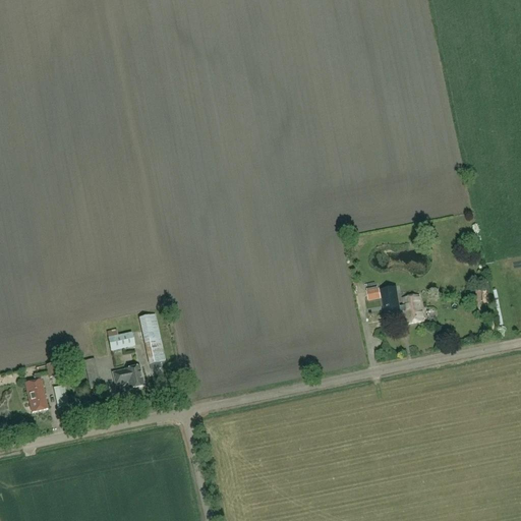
[(364,300),(366,311),(383,309),(380,289),(367,291),(368,300),(364,300)]
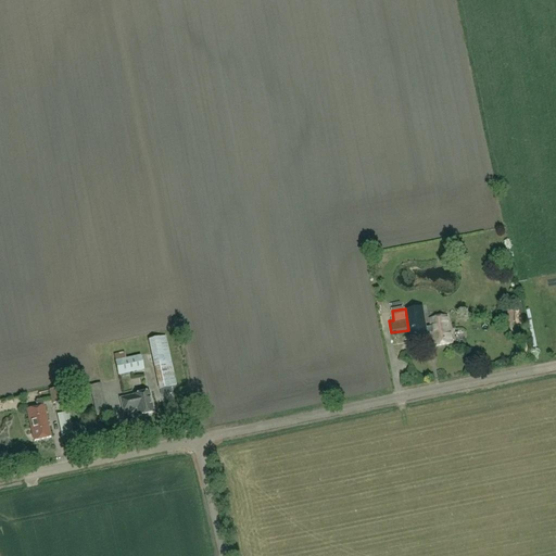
[(430,330),(432,345),(451,342),(446,315),(428,317),(430,325),(428,326),(429,330),(430,330)]
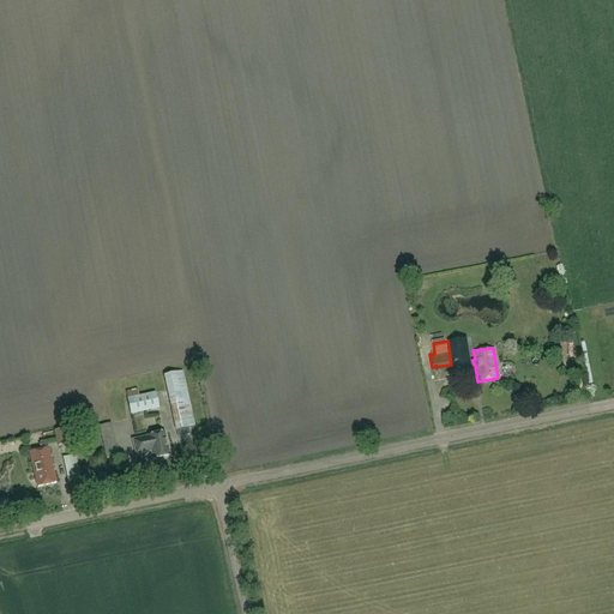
[(164,375),(175,431),(194,427),(182,371),(164,375)]
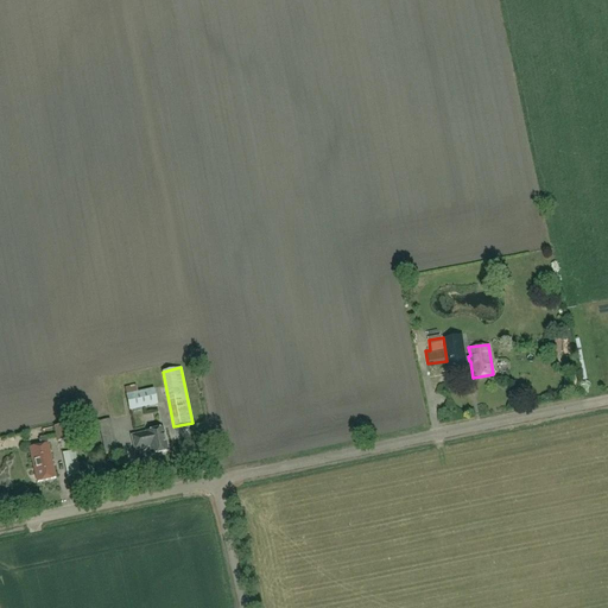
[(153,388),(137,392),(126,396),(130,411),(157,404),(153,388)]
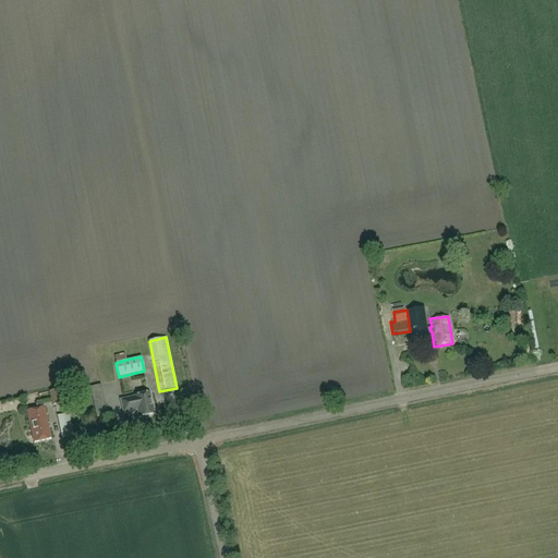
[(49,391),(52,405),(65,402),(62,389),(49,391)]
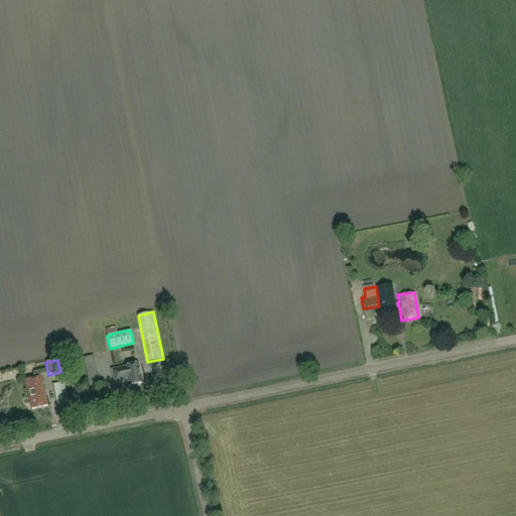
[(124,367),(111,370),(114,382),(127,379),(128,386),(142,383),(138,364),(124,367)]
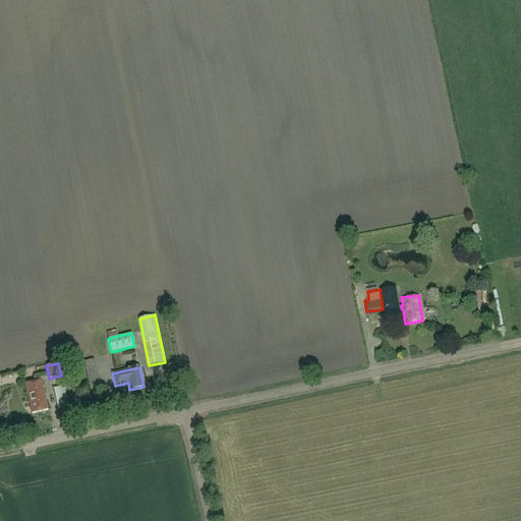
[(34,375),(35,382),(24,384),(32,412),(47,409),(41,381),(39,374),(34,375)]
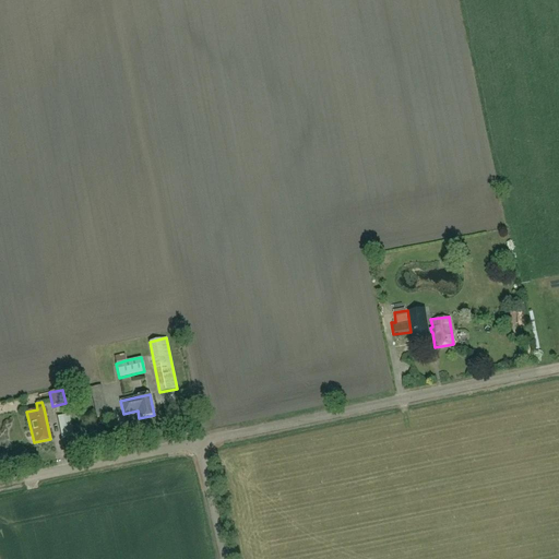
[(105,403),(94,406),(96,418),(108,416),(105,403)]
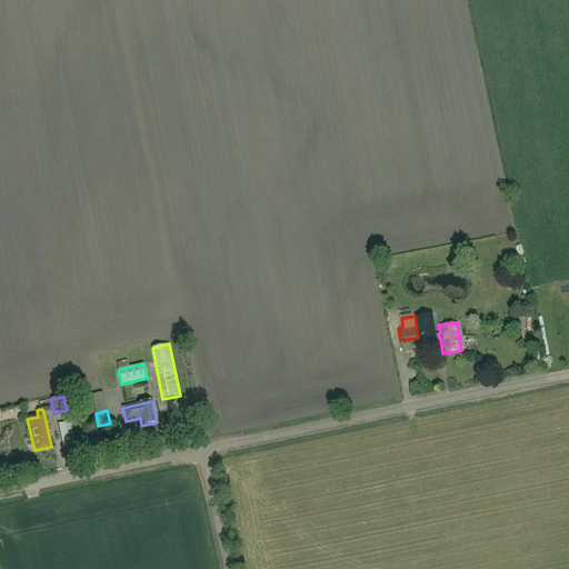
[(70,421),(58,423),(63,446),(75,443),(70,421)]
